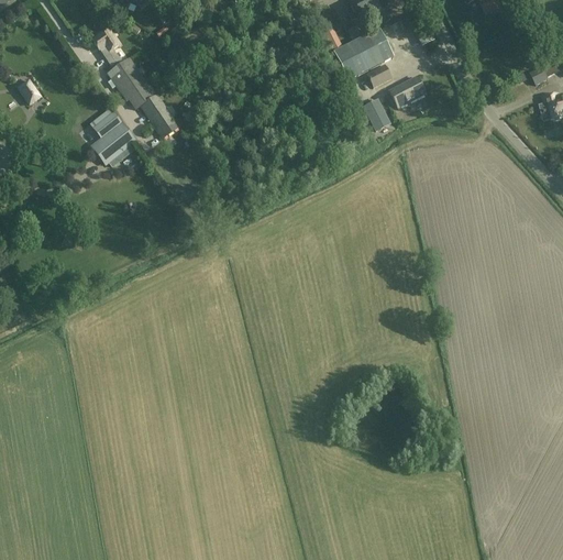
[(471,0),(479,0),(482,3),(481,3),(485,13),(500,6),(497,0),(471,0)]
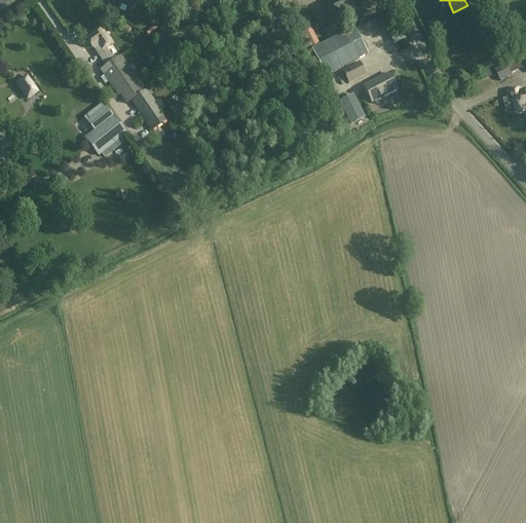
[(171,6),(166,9),(171,15),(176,13),(171,6)]
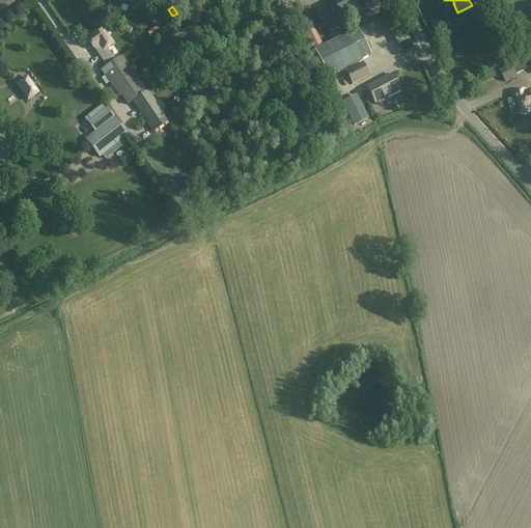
[(160,9),(155,12),(159,20),(164,17),(160,9)]
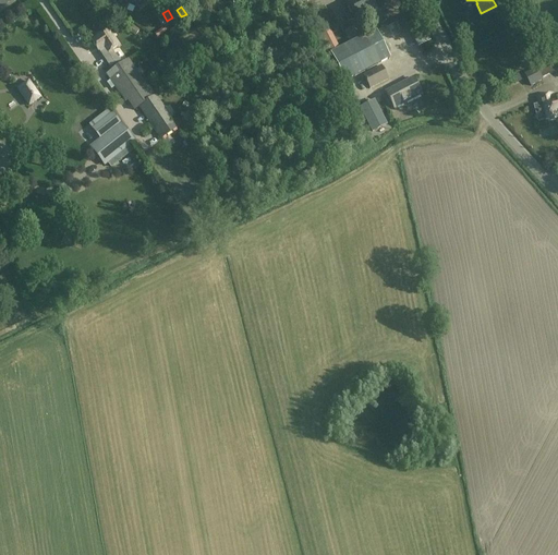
[(352,24),(344,28),(348,36),(356,32),(352,24)]
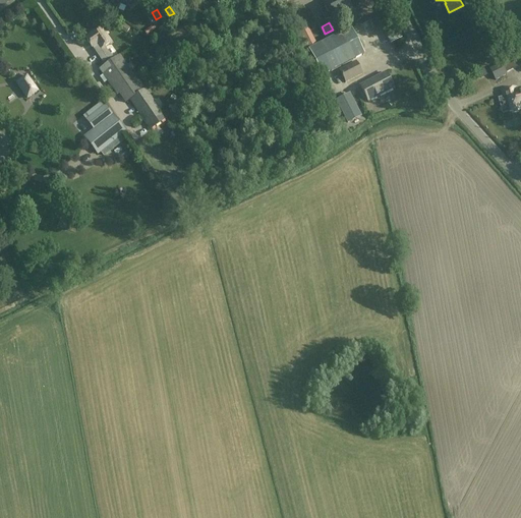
[(306,45),(308,45),(313,42),(303,24),(296,26),(306,45)]
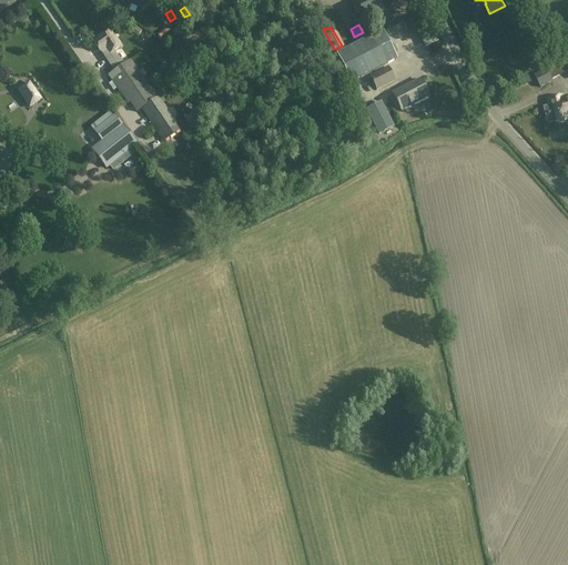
[(114,68),(124,61),(118,56),(113,49),(121,43),(111,28),(93,39),(100,49),(101,49),(114,68)]
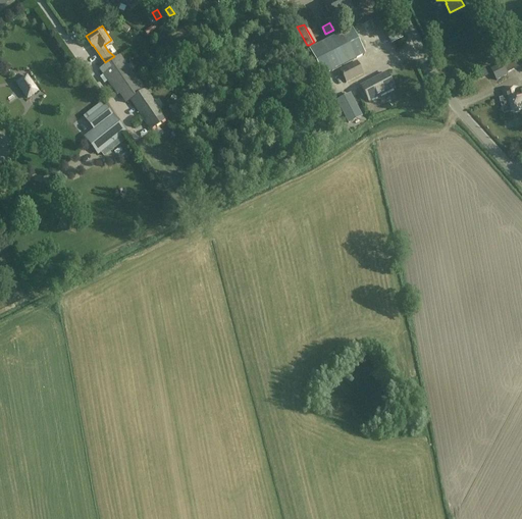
[(351,26),(326,39),(340,65),(364,52),(351,26)]
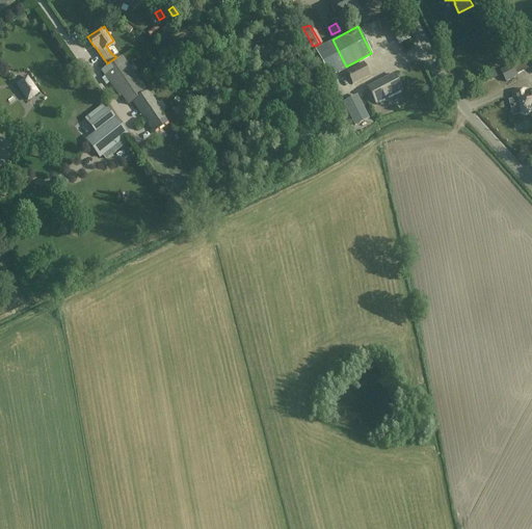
[(401,36),(408,33),(405,26),(398,29),(401,36)]
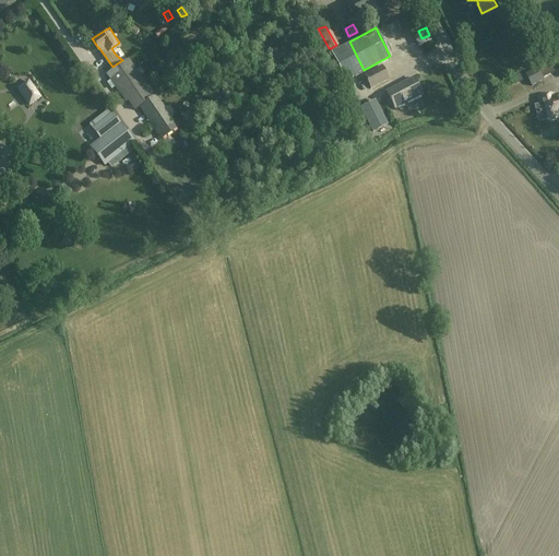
[(233,55),(214,67),(221,77),(239,64),(233,55)]
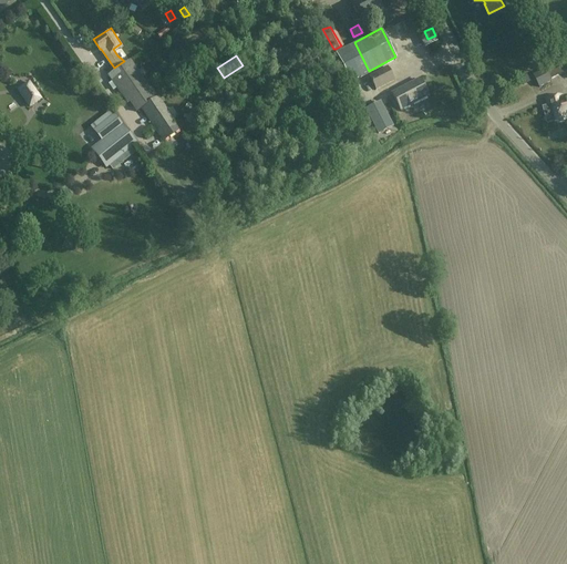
[(124,61),(114,68),(107,72),(127,102),(130,100),(136,110),(141,106),(163,140),(181,127),(157,93),(152,83),(150,84),(130,57),(124,61)]
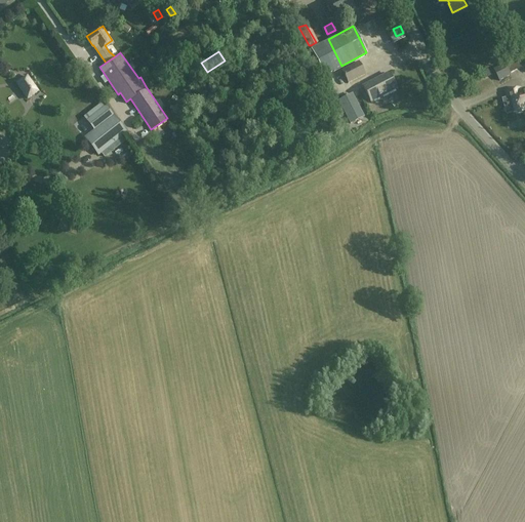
[(358,59),(341,68),(348,81),(365,73),(358,59)]
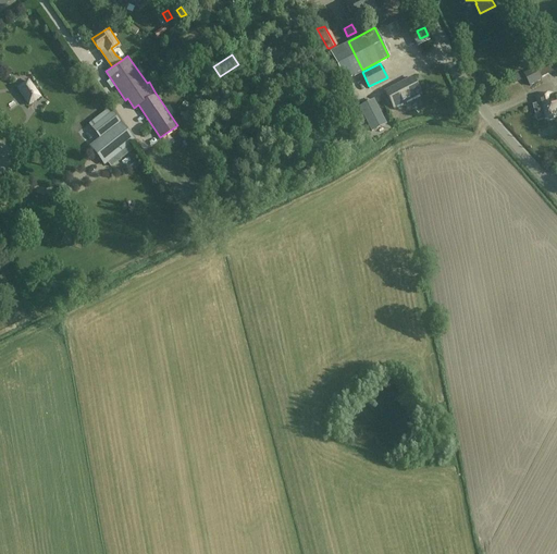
[(528,79),(541,73),(536,64),(523,71),(528,79)]
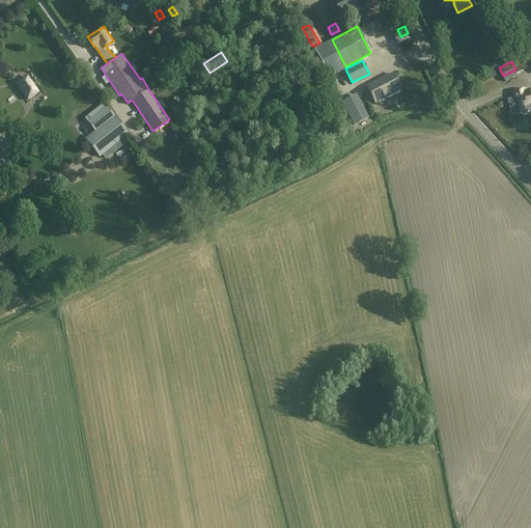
[(344,65),(328,74),(356,130),(372,121),(352,82),(345,68),(344,65)]
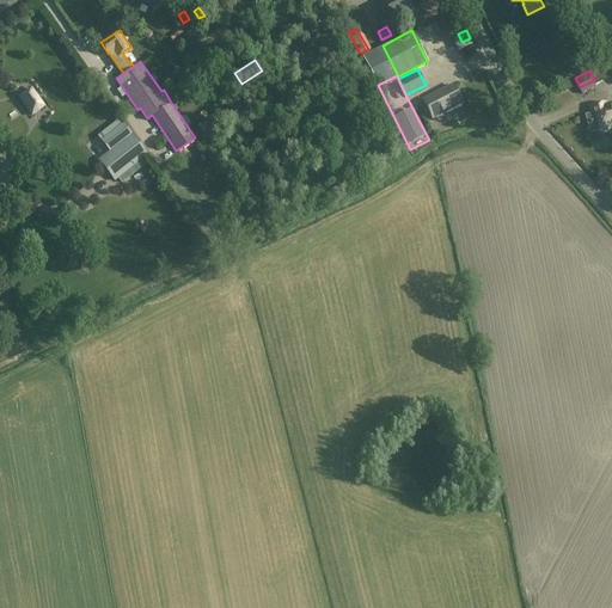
[(452,83),(423,98),(433,116),(461,100),(452,83)]
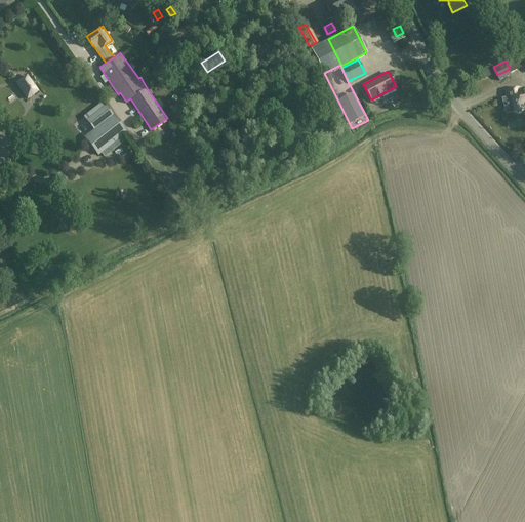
[(37,89),(27,74),(16,81),(27,96),(37,89)]
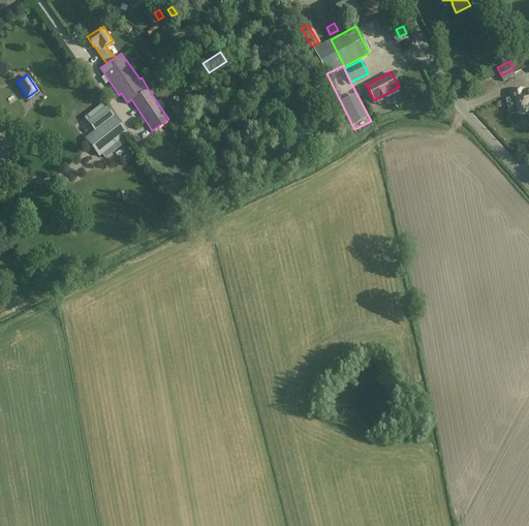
[(527,109),(526,107),(528,106),(528,89),(525,90),(524,87),(510,91),(511,97),(507,98),(511,112),(519,110),(520,111),(527,109)]
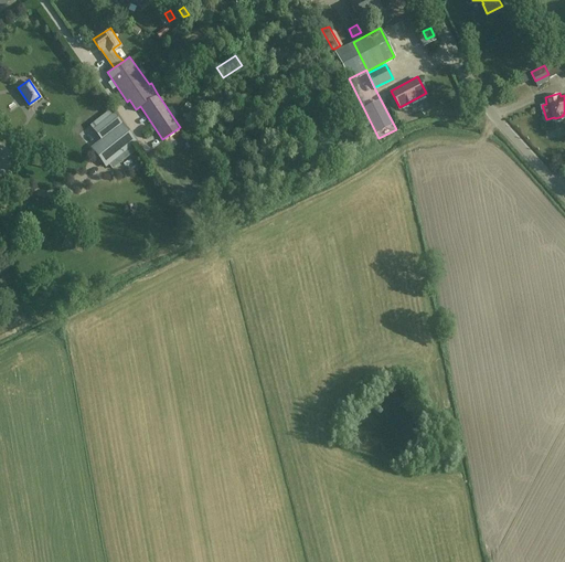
[(114,110),(114,112),(103,120),(110,130),(107,133),(106,131),(104,133),(105,135),(100,138),(94,144),(108,162),(113,167),(130,152),(140,145),(137,140),(114,110)]
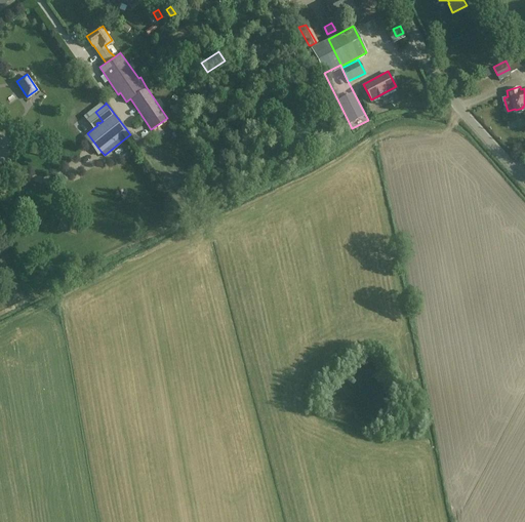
[(174,105),(173,108),(171,110),(176,112),(178,113),(182,108),(180,108),(175,105),(174,105)]
